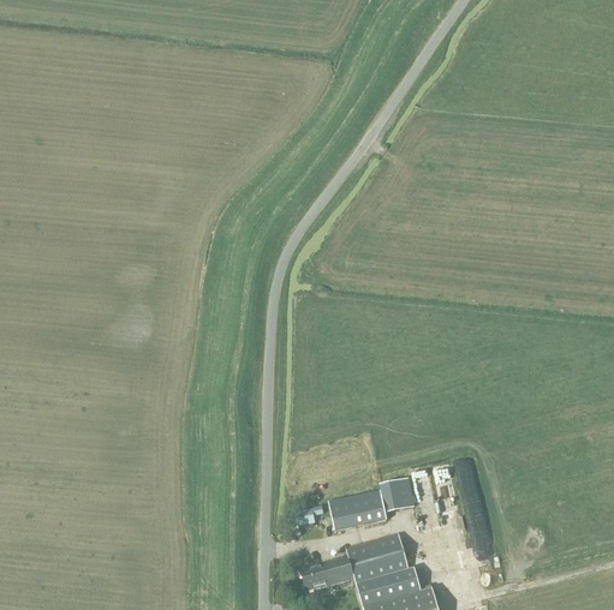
[(329,498),(335,527),(387,516),(386,509),(415,503),(409,476),(381,482),(383,495),(382,495),(381,488),(329,498)]
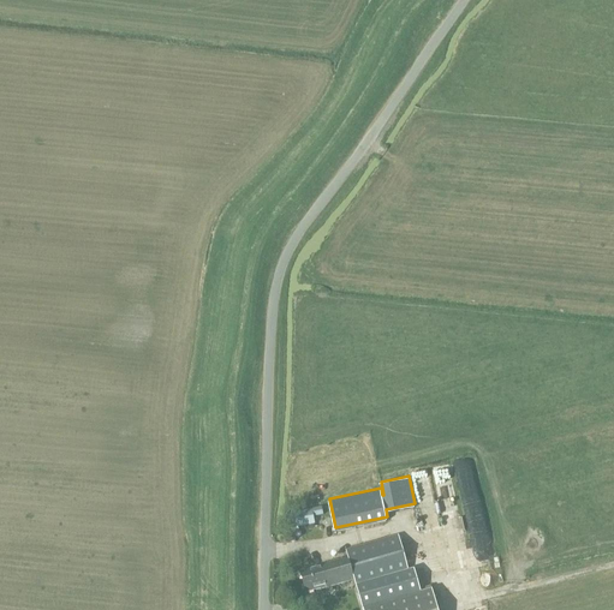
[(466,500),(474,543),(484,542),(484,543),(493,542),(486,496),(466,500)]
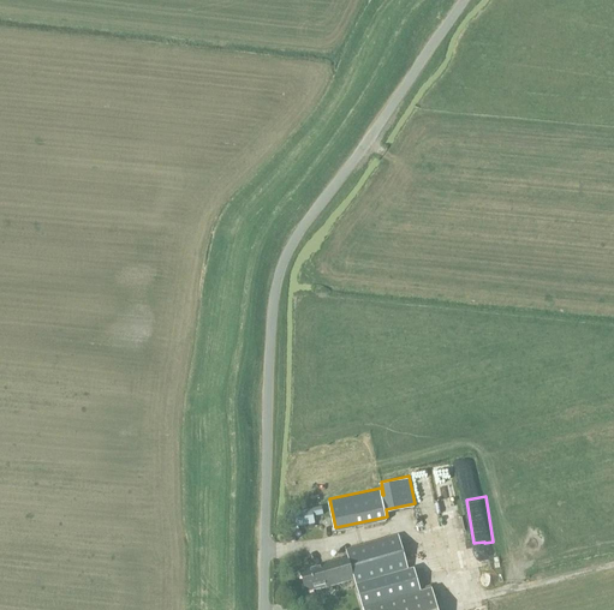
[(322,503),(313,506),(288,509),(292,524),(315,519),(314,512),(323,510),(322,503)]
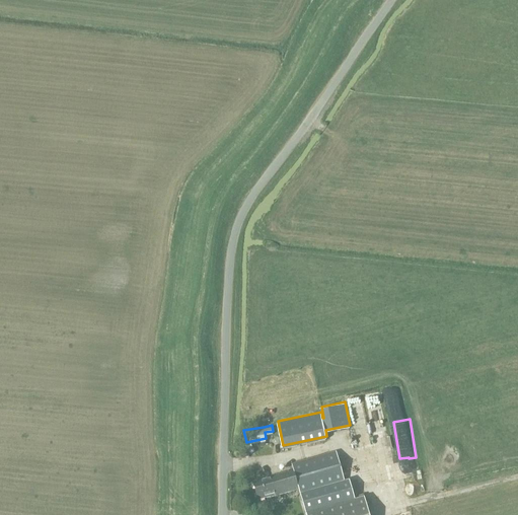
[(292,461),(294,467),(266,475),(266,476),(253,480),(256,489),(259,497),(271,493),(272,494),(299,486),(301,492),(346,480),(337,448),(292,461)]
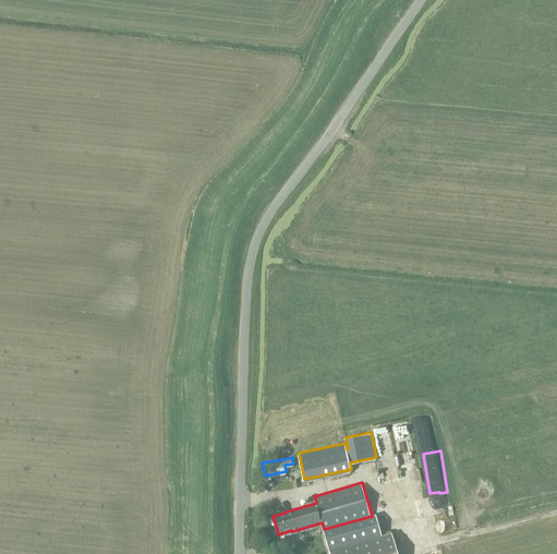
[(372,516),(324,529),(329,550),(382,534),(376,515),(372,516)]
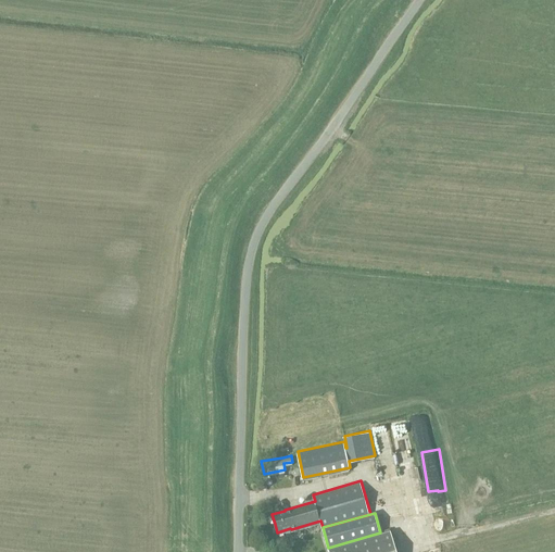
[(328,548),(329,551),(396,551),(391,530),(380,532),(328,548)]
